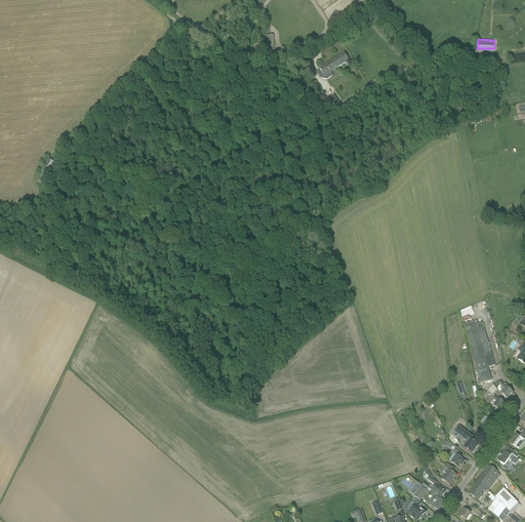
[(344,50),(320,67),(324,73),(330,70),(349,57),(344,50)]
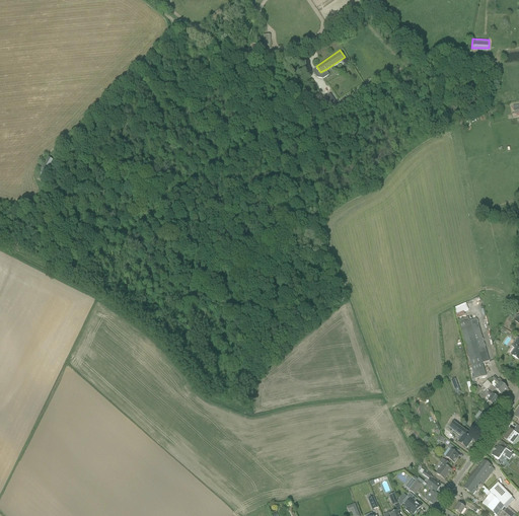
[(366,89),(363,84),(338,101),(330,91),(324,95),(334,109),(366,89)]
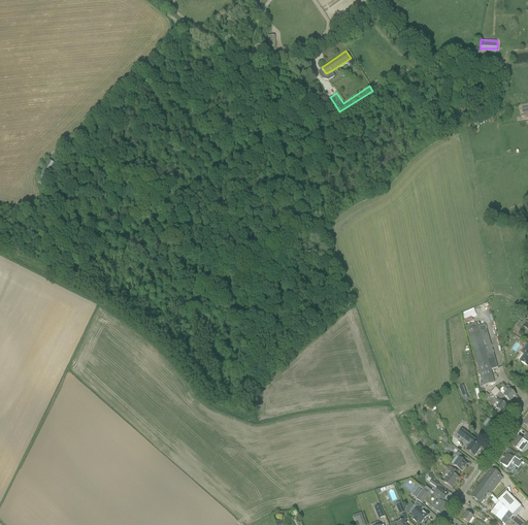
[(47,156),(37,173),(45,177),(55,160),(47,156)]
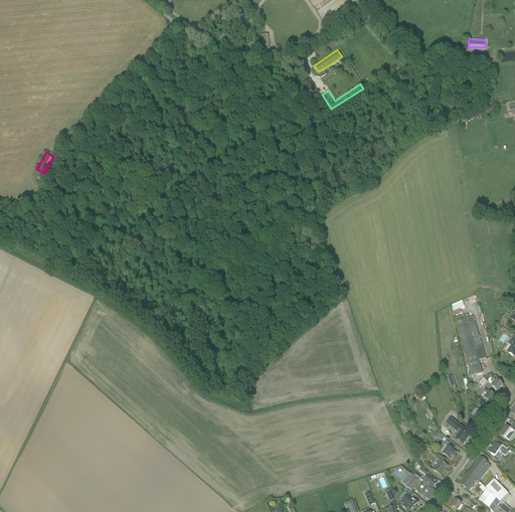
[(455,313),(467,308),(463,298),(450,303),(455,313)]
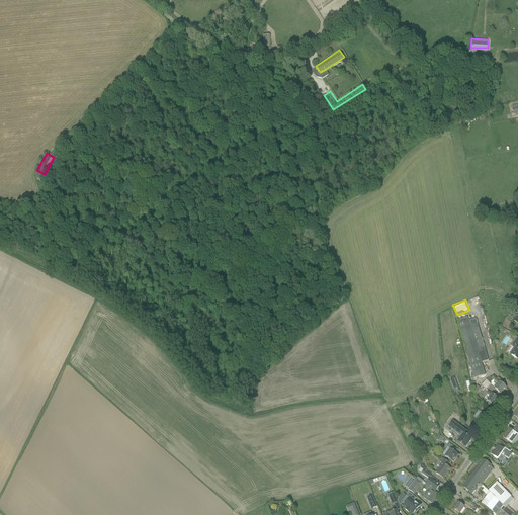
[(485,372),(482,359),(489,357),(486,348),(476,316),(468,318),(467,315),(467,314),(457,317),(458,321),(473,372),(471,373),(472,376),(476,375),(485,372)]
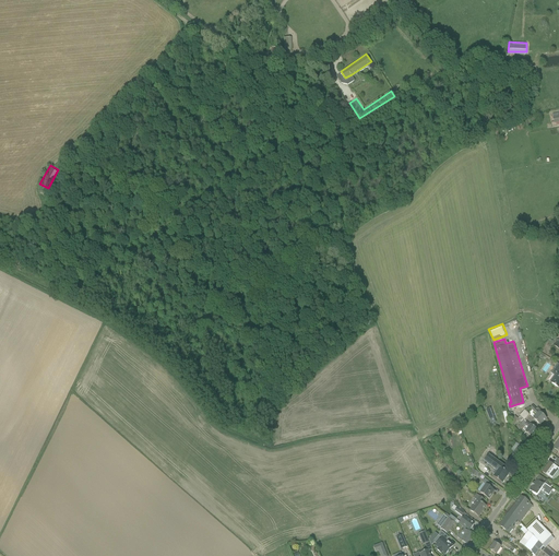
[(558,373),(558,371),(558,367),(555,365),(550,370),(554,373),(549,378),(558,386),(558,385),(558,373)]
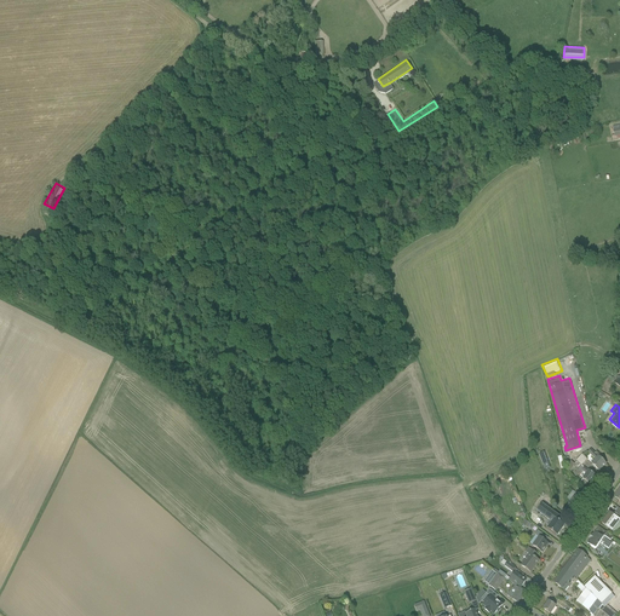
[(601,453),(597,448),(595,450),(591,447),(589,449),(596,456),(591,460),(598,467),(606,460),(600,454),(601,453)]
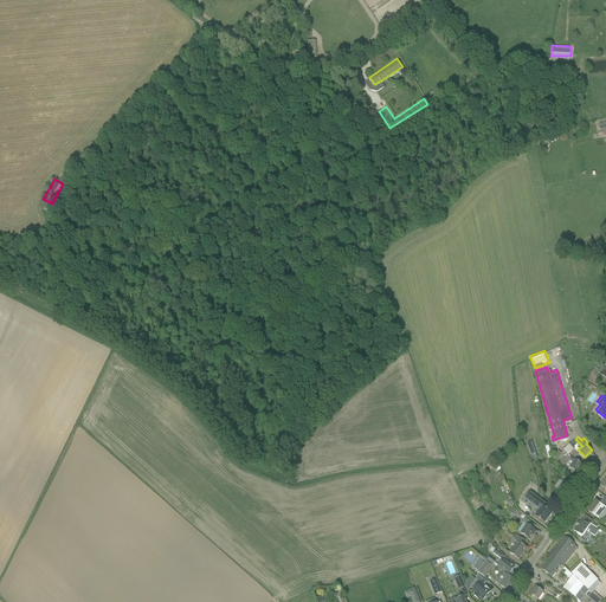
[(556,460),(563,452),(558,447),(552,454),(556,460)]
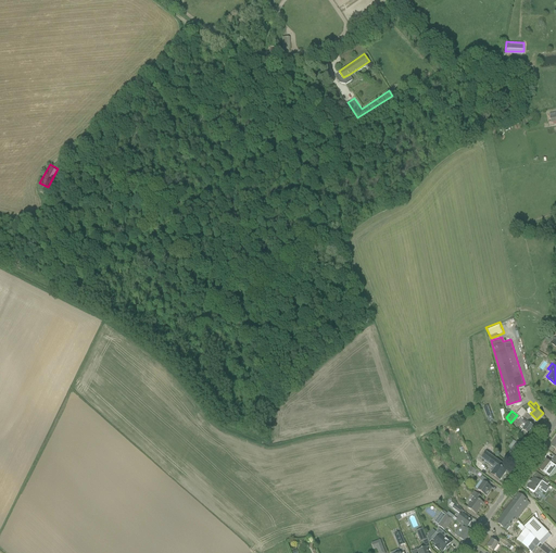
[(526,422),(522,427),(529,431),(534,424),(523,416),(522,419),(526,422)]
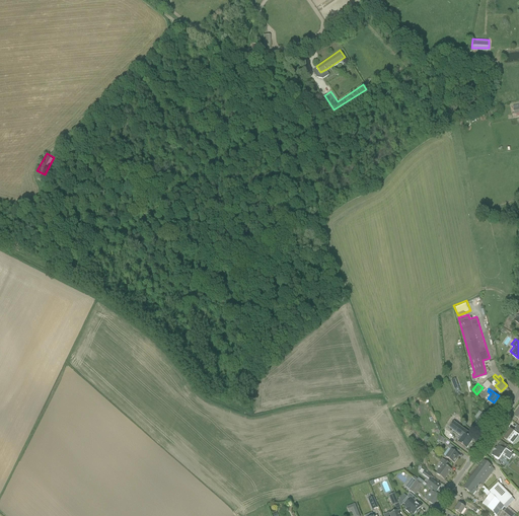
[(489,416),(483,411),(472,424),(479,428),(489,416)]
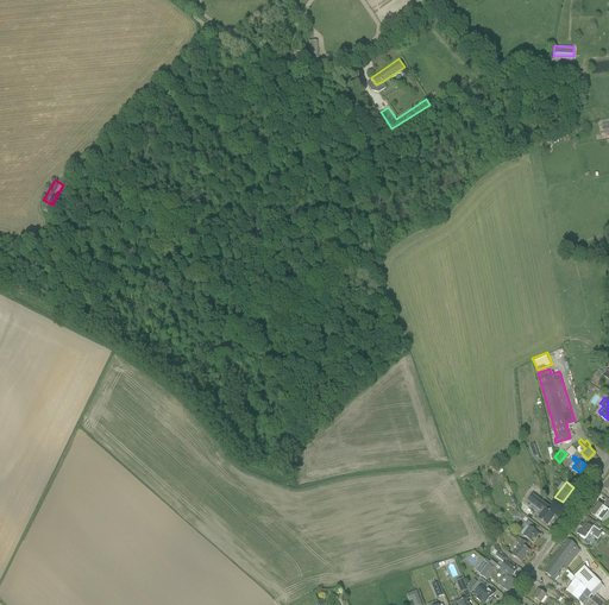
[(541,509),(537,516),(547,523),(554,514),(547,508),(550,504),(532,492),(527,498),(541,509)]
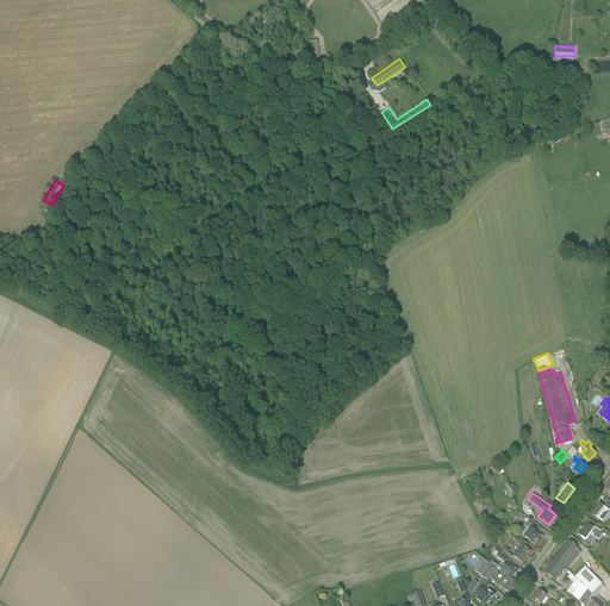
[(599,501),(592,511),(597,514),(602,519),(609,511),(609,505),(605,501),(603,504),(599,501)]
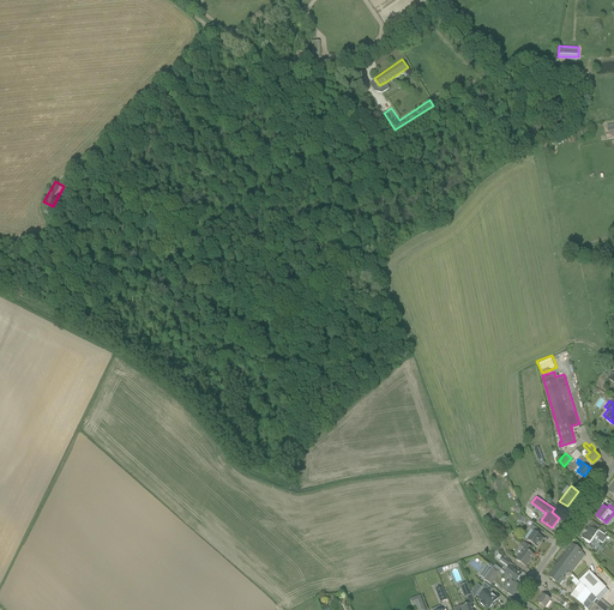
[(536,544),(541,539),(543,536),(540,533),(543,530),(531,523),(529,526),(533,529),(527,537),(536,544)]
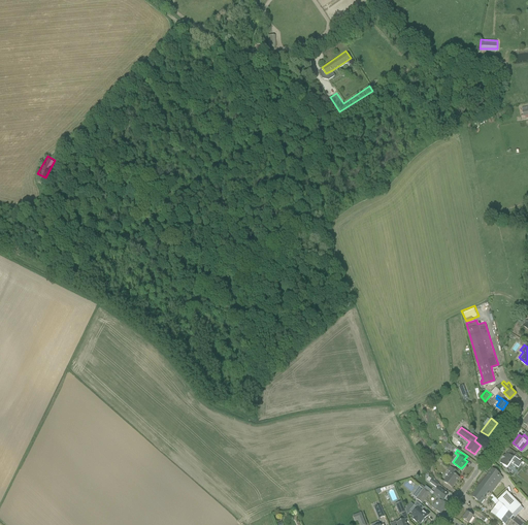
[(512,458),(515,460),(514,462),(518,465),(522,459),(520,458),(522,455),(520,453),(516,450),(514,453),(510,451),(509,452),(506,450),(504,453),(503,452),(503,454),(504,454),(500,460),(503,463),(506,464),(507,465),(512,458)]
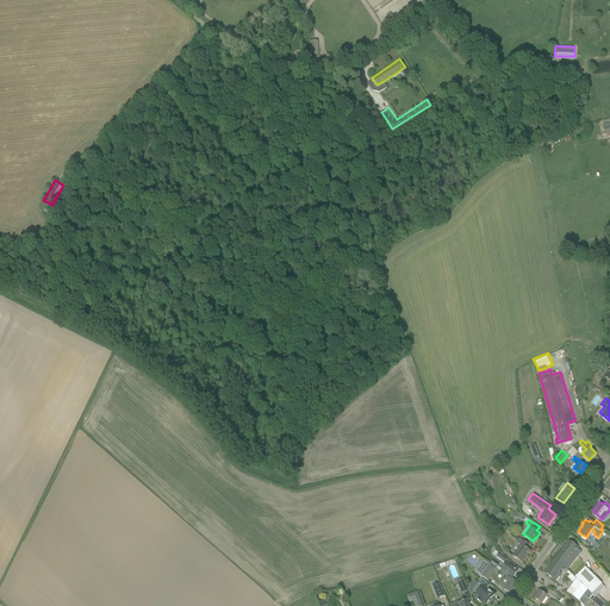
[(512,554),(514,555),(522,560),(530,549),(526,545),(529,542),(520,536),(517,539),(520,542),(512,554)]
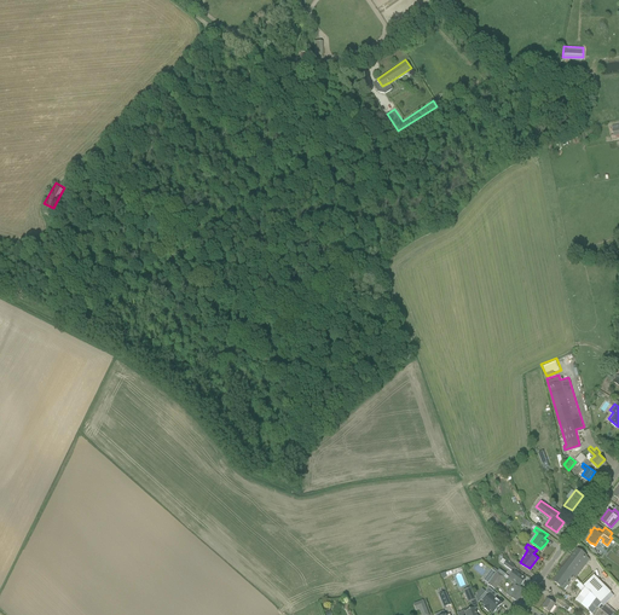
[(562,564),(572,572),(582,560),(585,562),(589,557),(586,553),(577,546),(562,564)]
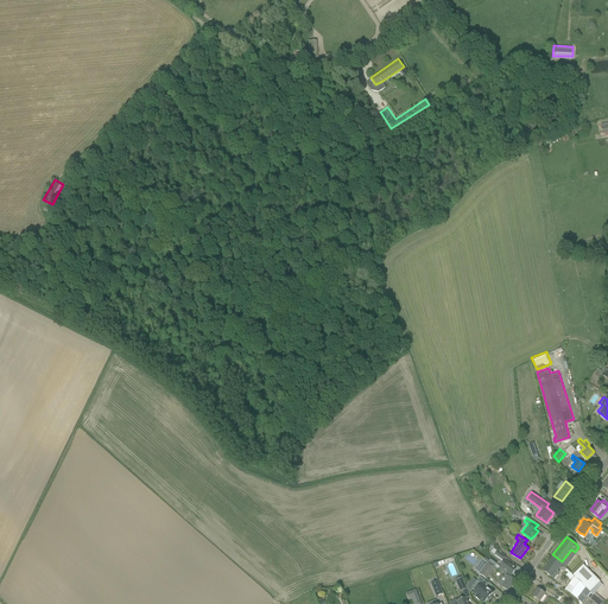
[(496,548),(494,552),(502,558),(502,557),(505,558),(506,555),(496,548)]
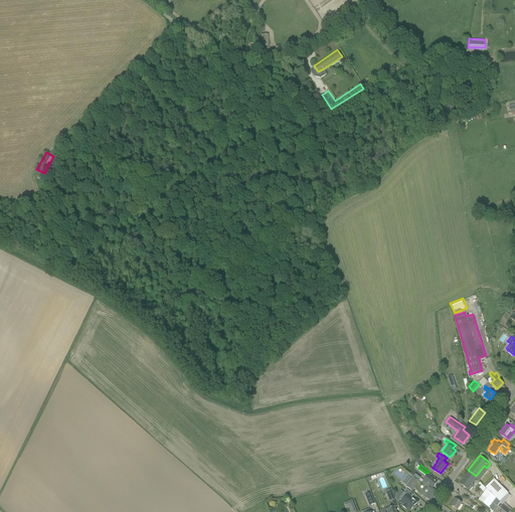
[(460,481),(469,488),(473,482),(472,481),(476,476),(468,470),(460,481)]
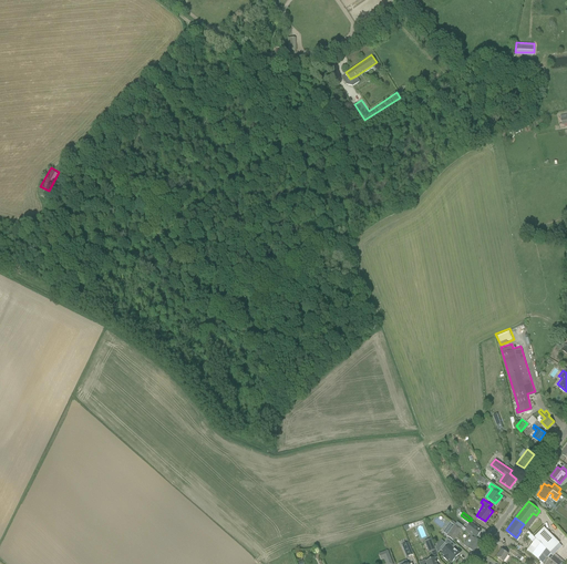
[(444,527),(449,531),(454,523),(450,520),(444,527)]
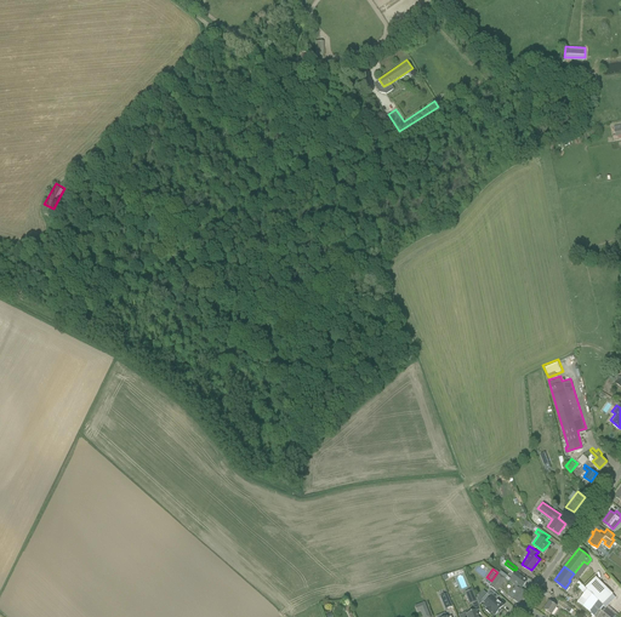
[(516,570),(510,578),(516,583),(517,581),(522,584),(527,578),(516,570)]
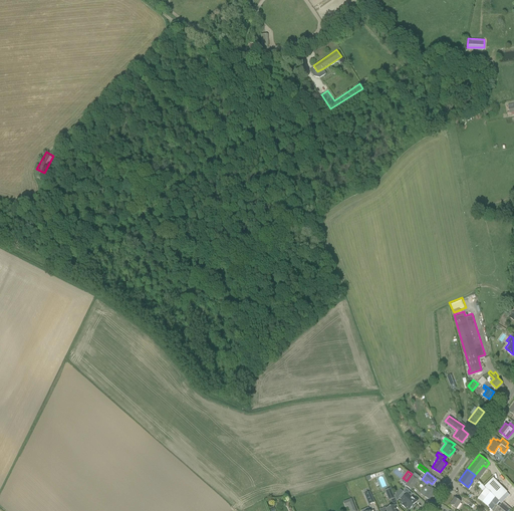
[(411,487),(418,478),(412,474),(405,483),(411,487)]
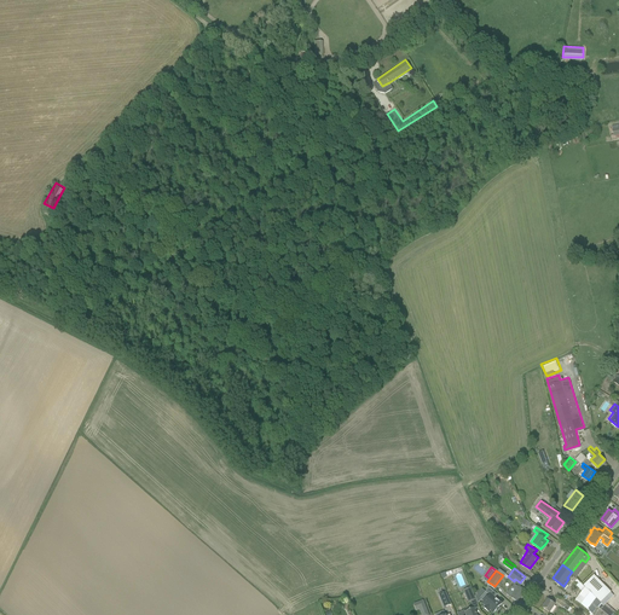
[(594,573),(583,582),(584,585),(600,599),(600,601),(611,590),(594,573)]
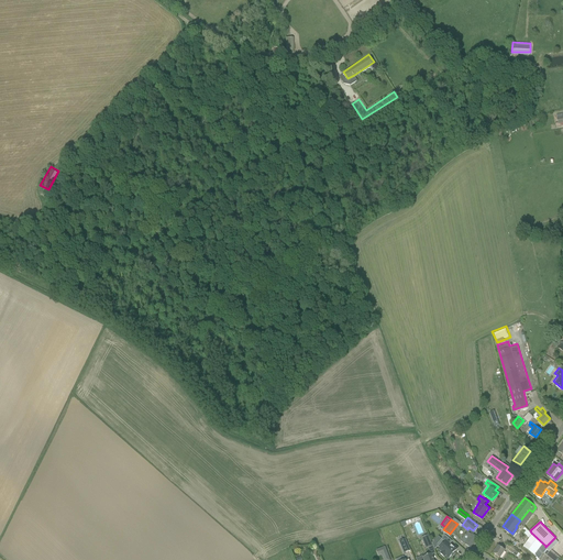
[(467,529),(465,533),(464,531),(460,538),(470,545),(476,536),(467,529)]
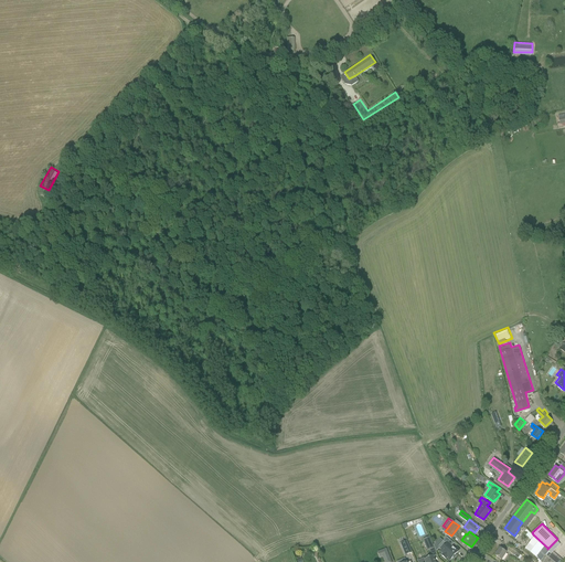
[(427,548),(434,545),(429,534),(423,537),(427,548)]
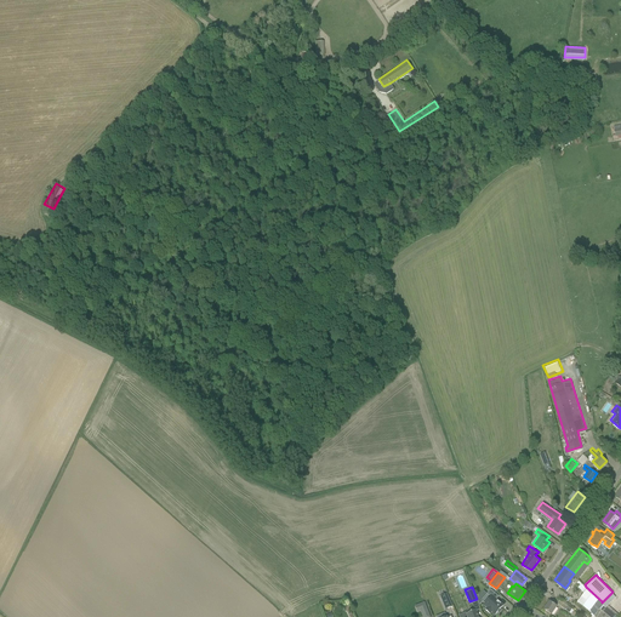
[(500,606),(503,603),(496,596),(499,594),(490,587),(486,592),(488,592),(482,599),(485,601),(484,603),(486,605),(485,607),(490,611),(491,609),(495,612),(497,609),(499,610),(501,606),(500,606)]
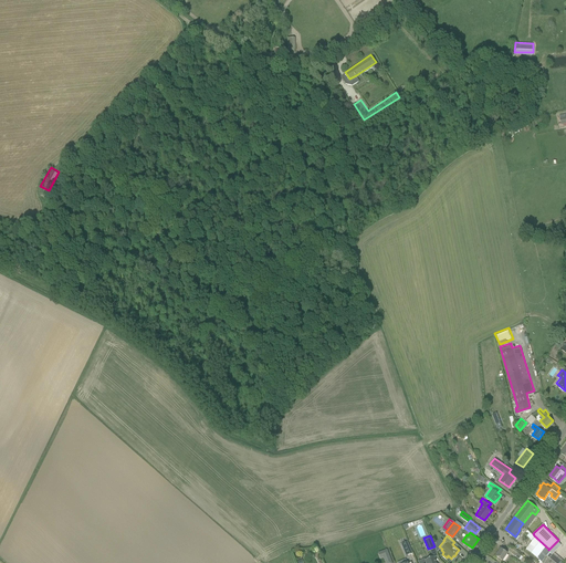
[(532,539),(525,548),(541,559),(546,552),(548,550),(548,549),(534,535),(532,539)]
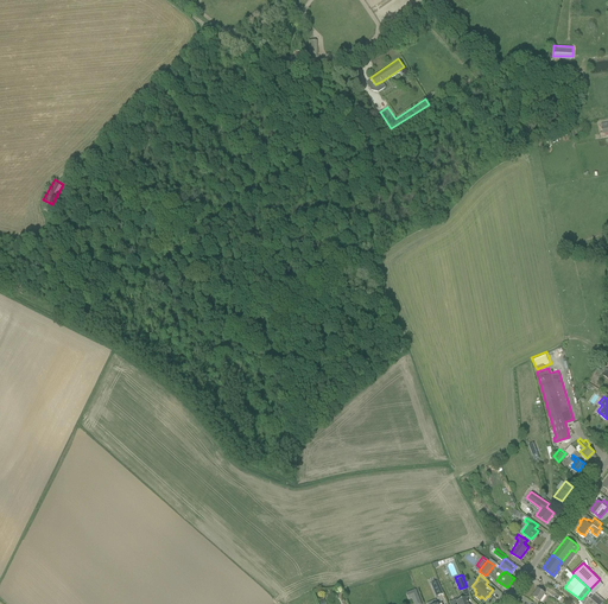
[(431,582),(436,593),(443,590),(437,578),(431,582)]
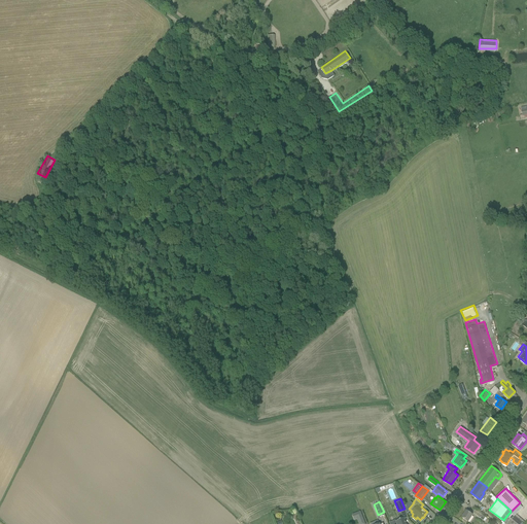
[(475,508),(472,511),(483,518),(485,515),(481,512),(478,510),(475,508)]
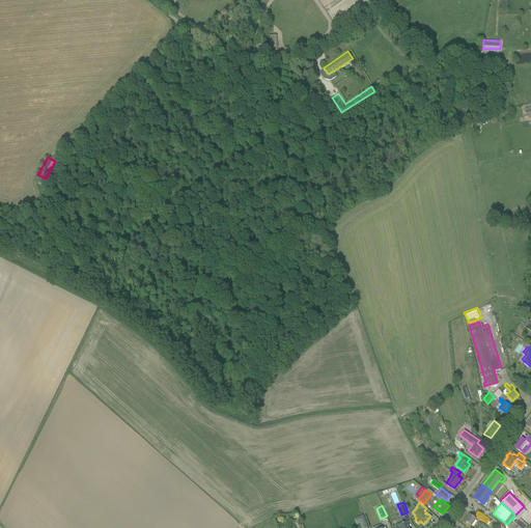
[(360,521),(362,527),(364,527),(368,527),(363,512),(354,516),(357,522),(360,521)]
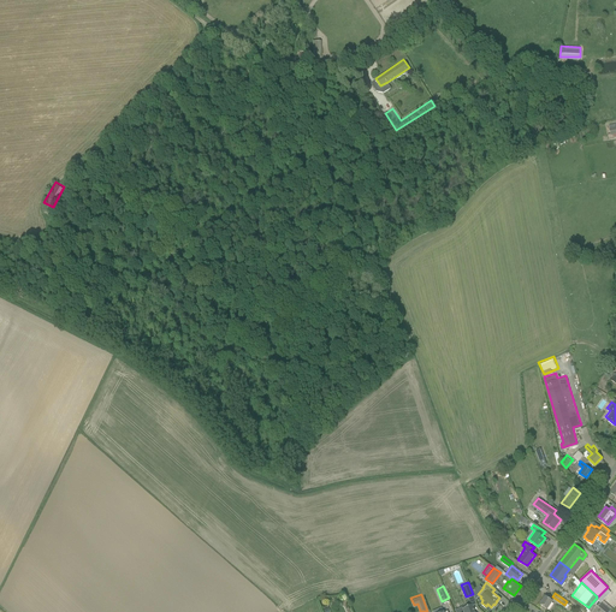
[(539,601),(546,607),(552,599),(545,594),(539,601)]
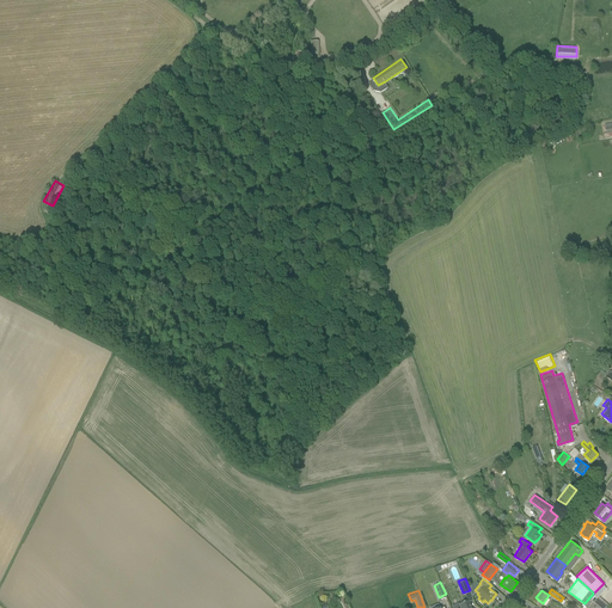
[(605,603),(593,594),(591,596),(603,606),(605,603)]
